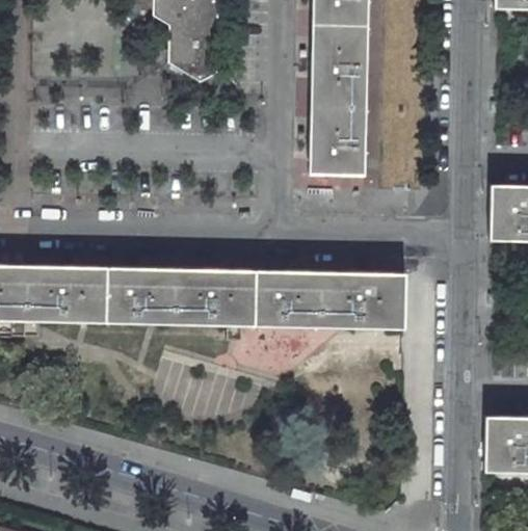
[(156,0),(156,19),(167,25),(166,62),(200,83),(217,73),(218,0),(156,0)]
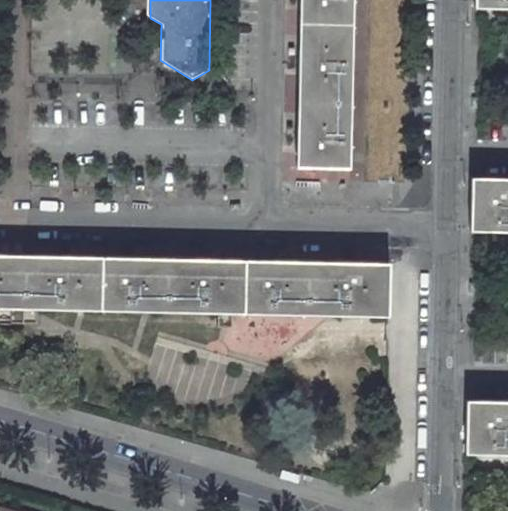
[(350,167),(353,0),(300,0),(296,166),(350,167)]
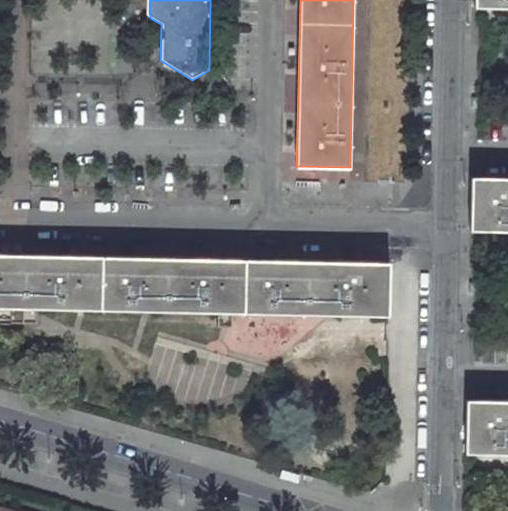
[(470,230),(507,231),(507,178),(471,178),(470,230)]
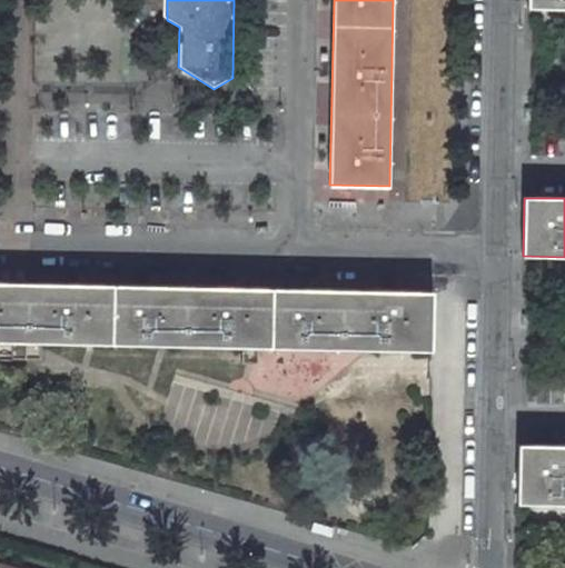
[(432,292),(0,284),(0,341),(432,350),(432,292)]
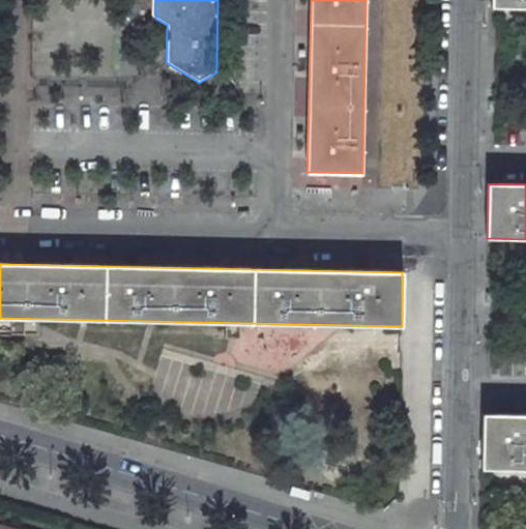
[(481,468),(525,468),(525,414),(483,414),(481,468)]
